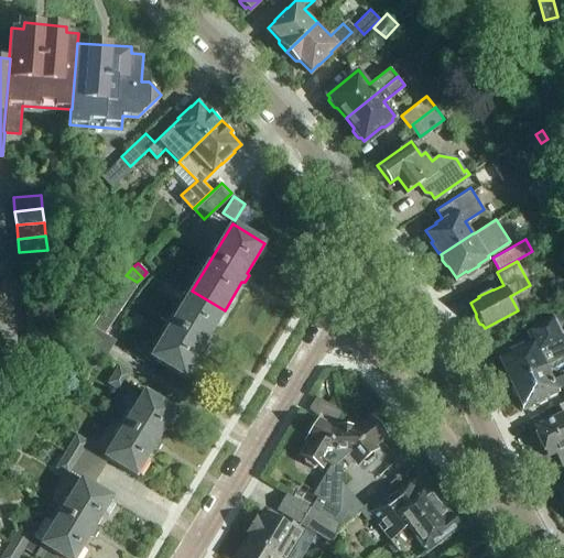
[(137,282),(126,275),(120,283),(131,291),(137,282)]
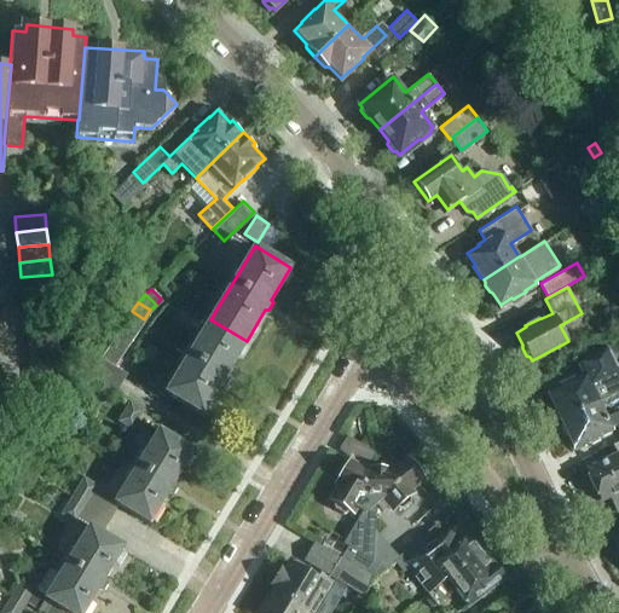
[(144,319),(132,311),(126,321),(138,328),(144,319)]
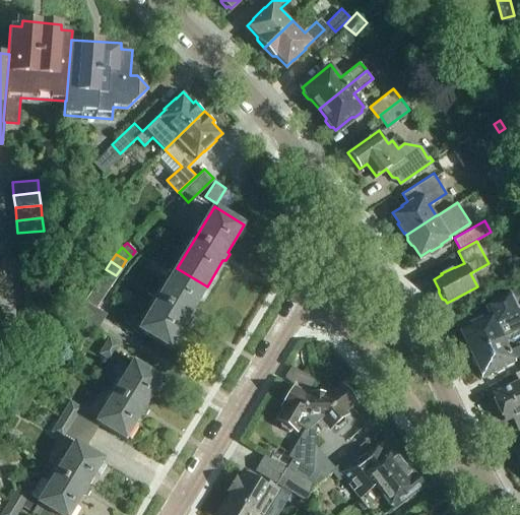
[(207,286),(177,268),(140,329),(170,347),(186,320),(189,321),(193,315),(191,313),(207,286)]
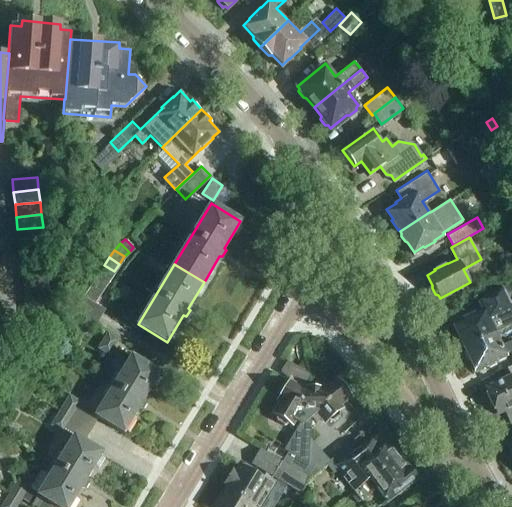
[(114,271),(104,265),(99,272),(109,279),(114,271)]
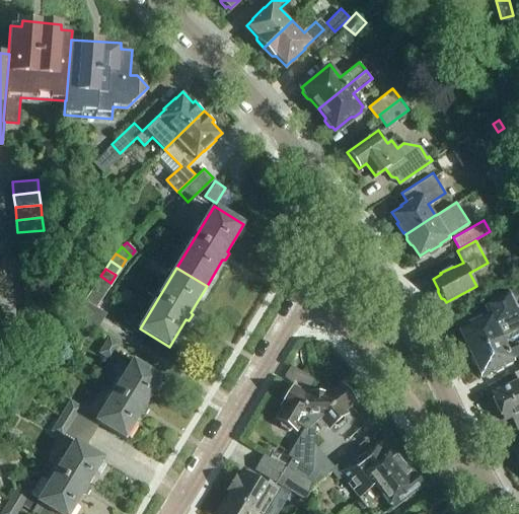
[(110,283),(100,276),(95,284),(105,290),(110,283)]
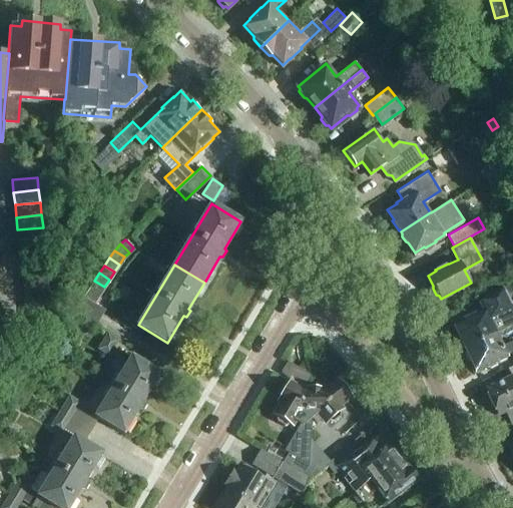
[(104,287),(94,281),(89,288),(99,295),(104,287)]
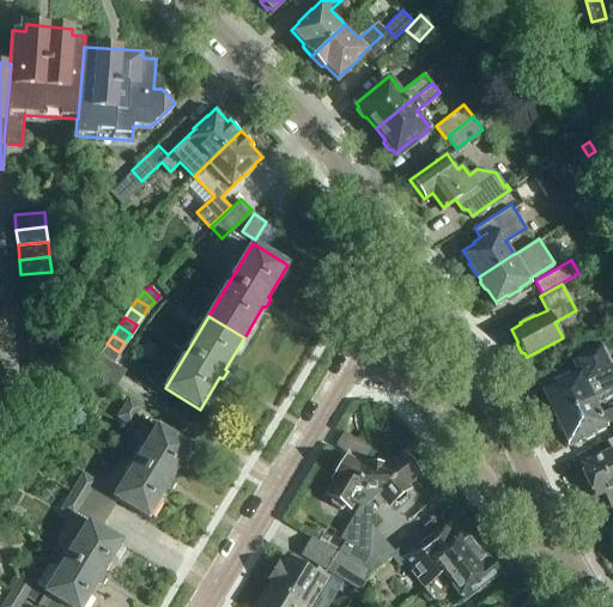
[(554,412),(556,414),(593,396),(612,386),(612,366),(600,341),(570,356),(576,369),(568,374),(566,372),(553,380),(554,381),(542,387),(548,400),(547,404),(551,410),(554,412)]
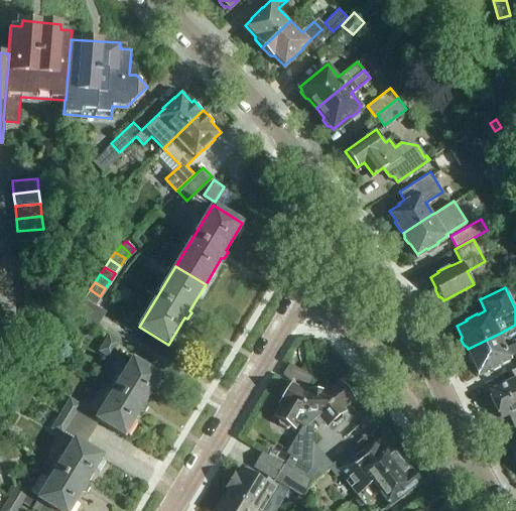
[(100,296),(90,289),(84,297),(95,303),(100,296)]
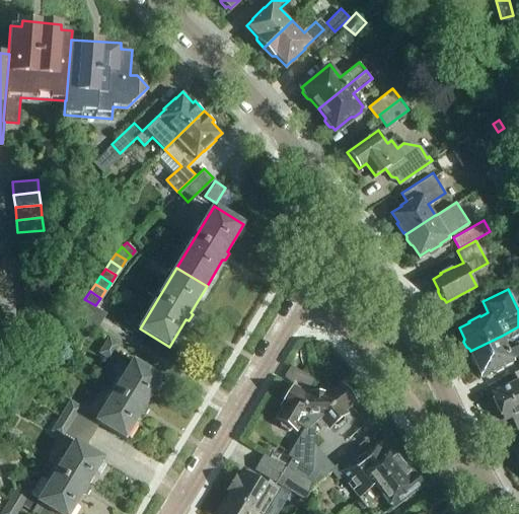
[(95,305),(84,299),(75,313),(97,326),(105,312),(95,305)]
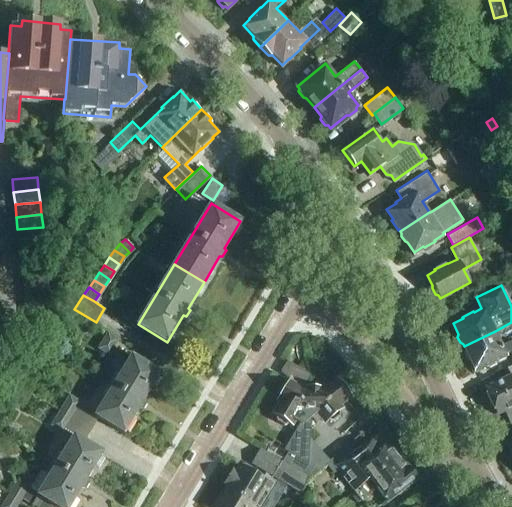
[(108,331),(103,338),(113,345),(118,337),(108,331)]
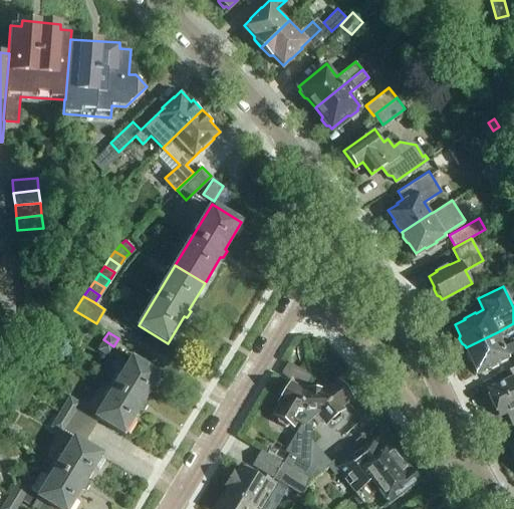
[(513,351),(513,353),(513,339),(503,344),(497,332),(466,347),(467,349),(466,352),(469,358),(472,359),(477,370),(487,365),(488,366),(499,361),(499,360),(509,355),(508,353),(513,351)]
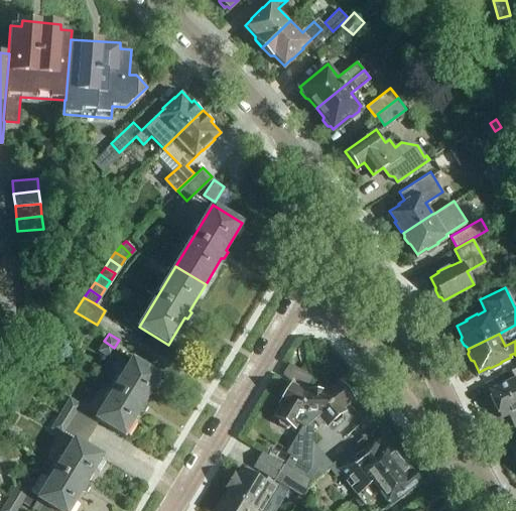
[(114,348),(104,341),(100,349),(110,355),(114,348)]
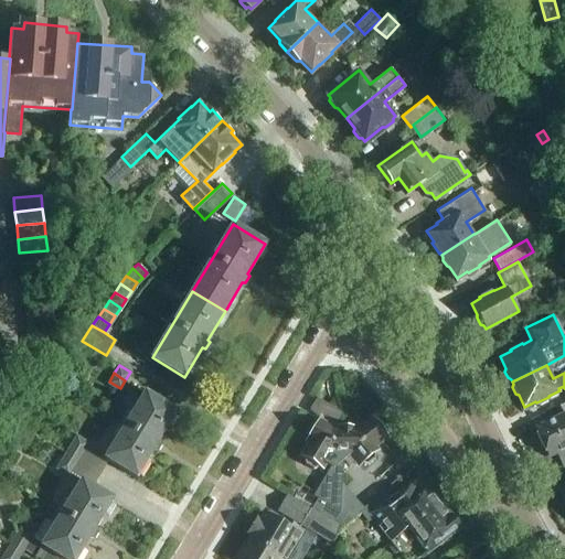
[(105,457),(137,475),(155,447),(158,448),(161,440),(159,438),(177,409),(145,390),(105,457)]
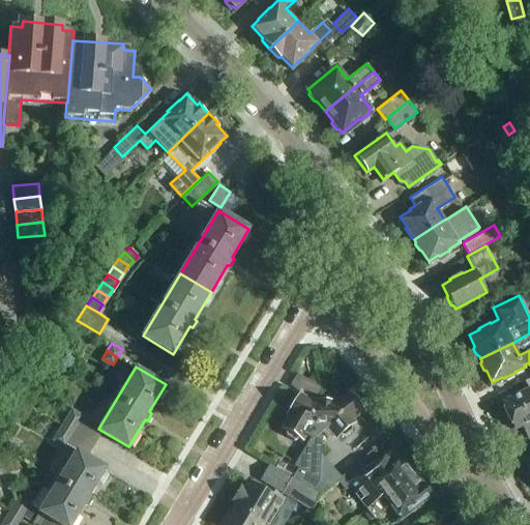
[(529,376),(525,379),(529,387),(501,401),(508,414),(506,417),(509,423),(512,424),(514,427),(522,424),(528,436),(529,434),(529,376)]
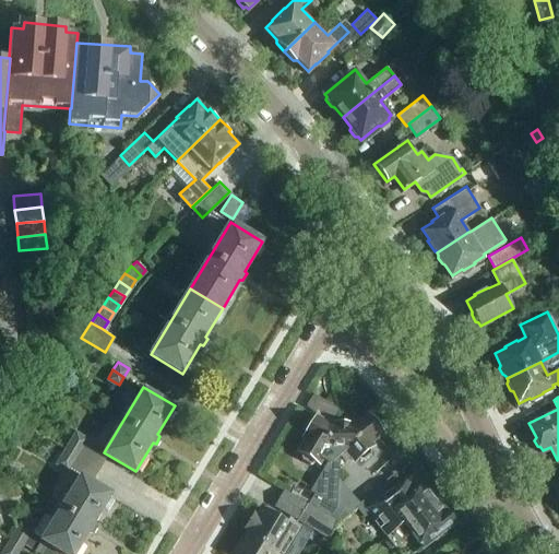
[(347,422),(343,422),(343,428),(334,444),(341,454),(346,460),(353,454),(357,458),(359,457),(360,458),(364,459),(371,452),(371,449),(370,447),(372,446),(368,440),(382,429),(379,426),(381,424),(373,415),(371,416),(369,413),(357,423),(355,420),(349,419),(347,422)]
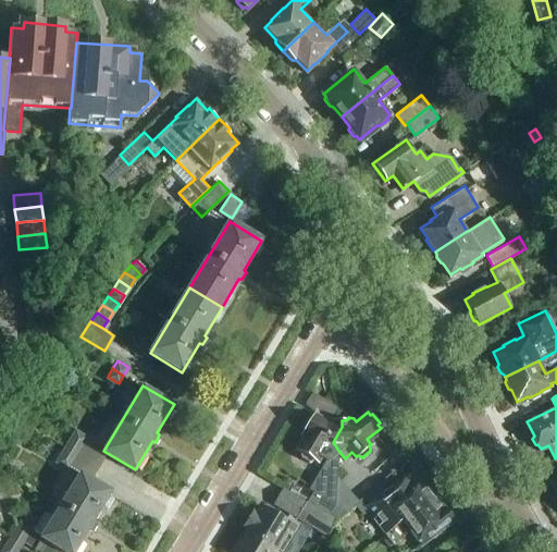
[(342,427),(342,420),(336,420),(335,417),(329,417),(326,421),(313,414),(311,418),(310,417),(304,427),(306,428),(304,431),(308,433),(298,449),(301,451),(300,453),(300,456),(309,461),(312,461),(313,458),(316,460),(321,450),(330,455),(314,480),(318,483),(308,500),(337,517),(358,500),(337,476),(338,452),(339,452),(333,442),(342,427)]
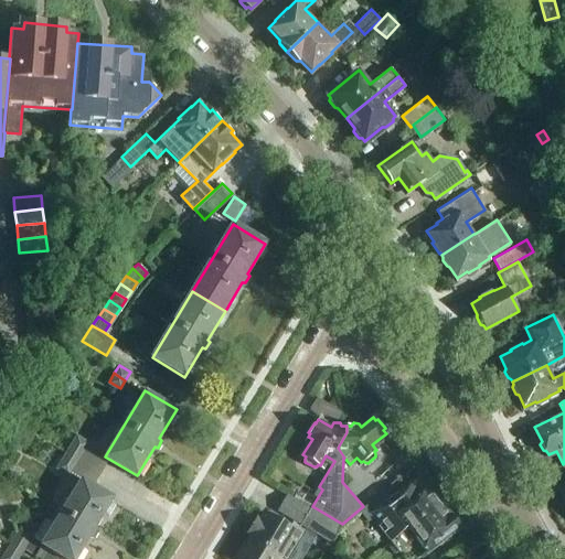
[(76,434),(72,442),(83,450),(87,441),(76,434)]
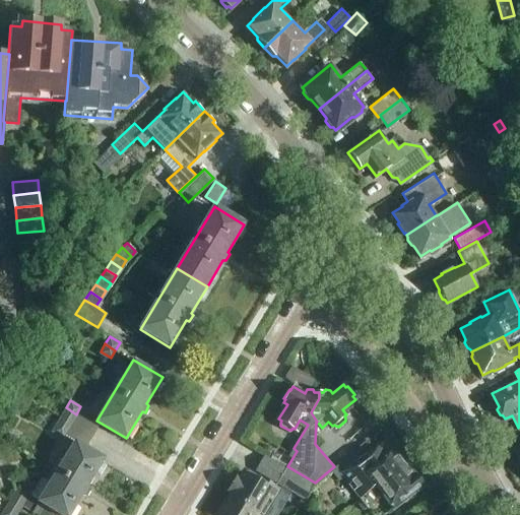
[(66,407),(61,415),(72,422),(76,414),(66,407)]
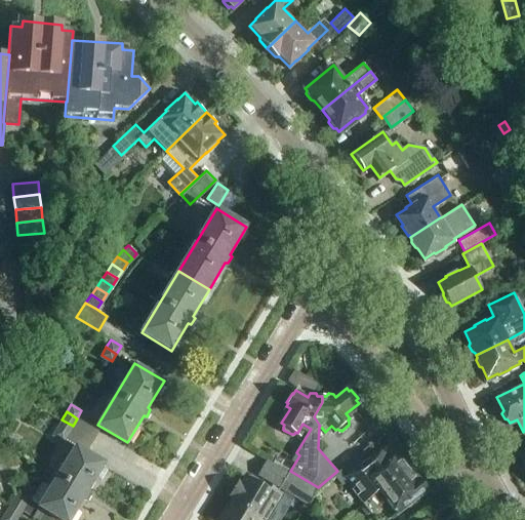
[(62,420),(57,427),(68,433),(73,426),(62,420)]
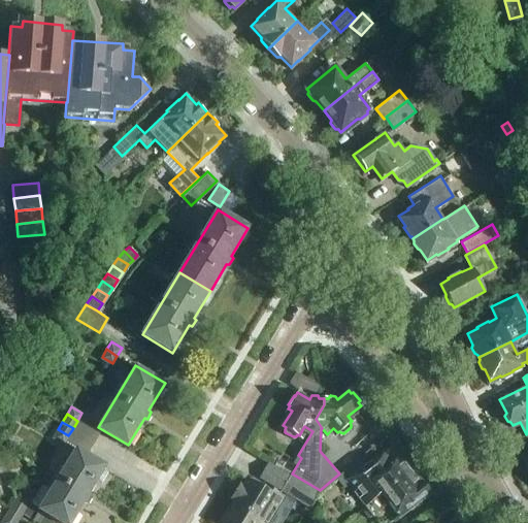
[(68,435),(58,429),(54,436),(64,444),(68,435)]
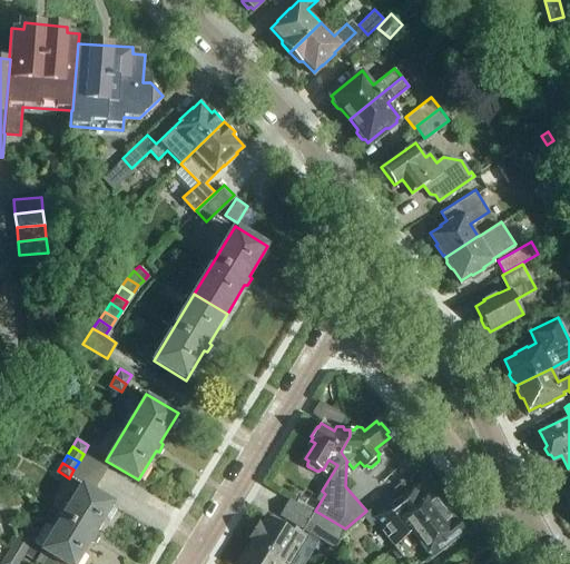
[(32,538),(27,546),(39,554),(36,560),(42,563),(60,563),(62,561),(67,563),(76,563),(91,540),(95,540),(99,533),(97,531),(108,512),(111,514),(116,507),(111,505),(114,502),(82,482),(43,546),(32,538)]
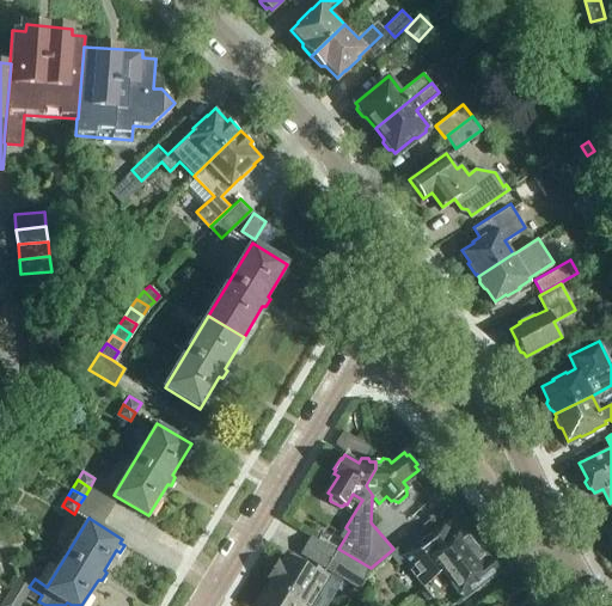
[(403,561),(422,583),(440,569),(441,571),(475,545),(460,528),(454,533),(447,524),(424,543),(415,532),(390,554),(398,564),(403,561)]
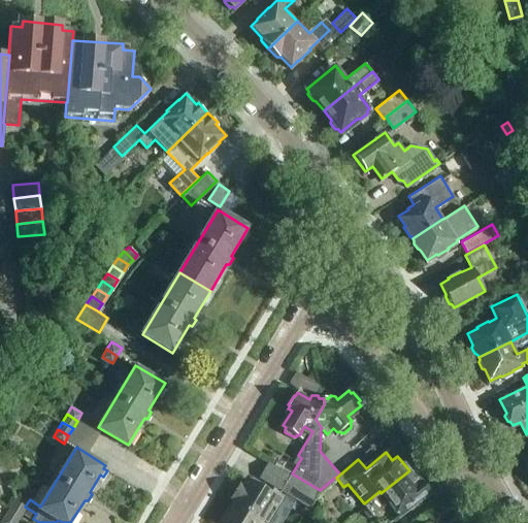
[(380,491),(364,503),(373,514),(389,501),(399,515),(430,490),(423,480),(420,482),(409,470),(381,493),(380,491)]
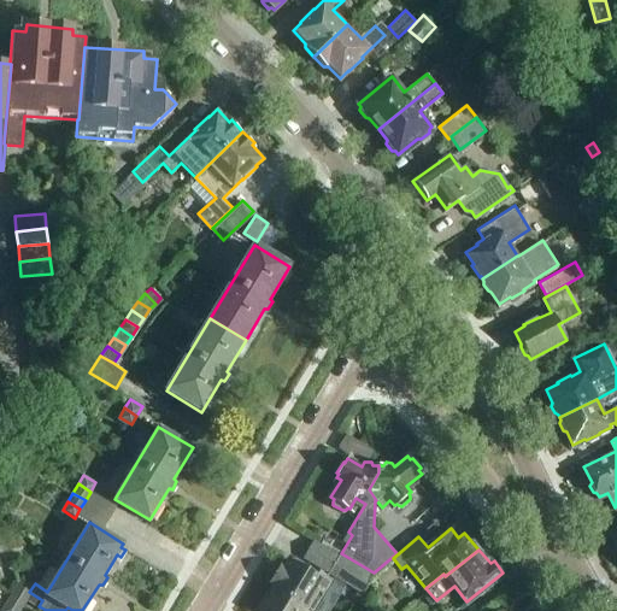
[(328,570),(364,591),(374,575),(338,553),(328,570)]
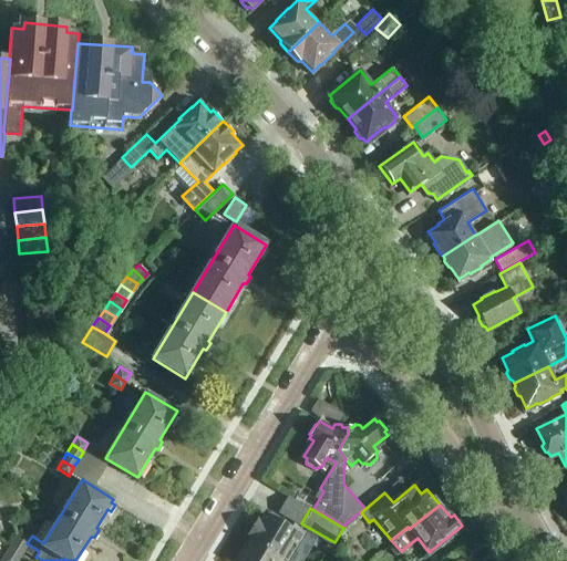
[(251,536),(249,539),(284,559),(294,543),(296,544),(305,530),(285,519),(282,522),(266,512),(261,520),(258,518),(248,533),(251,536)]
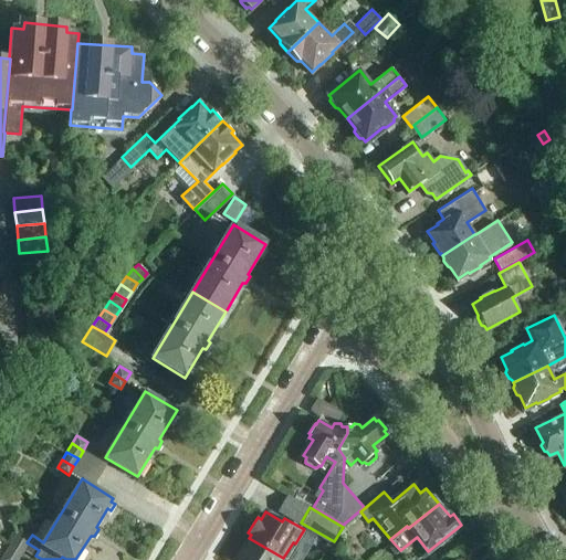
[(16,536),(27,542),(32,535),(21,528),(16,536)]
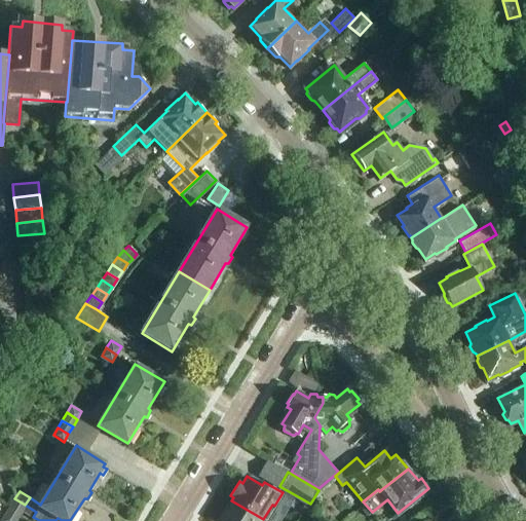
[(21,513),(25,505),(14,498),(10,506),(21,513)]
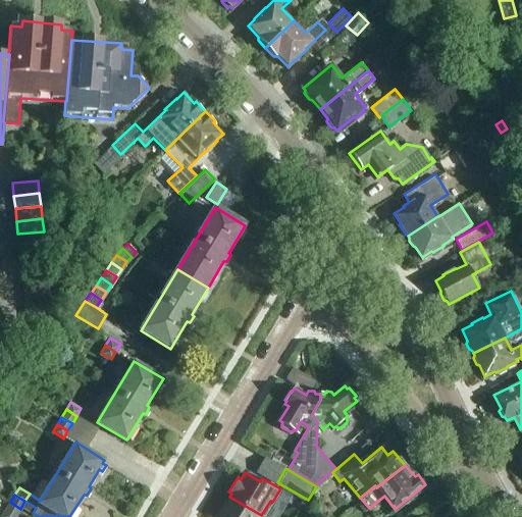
[(264,516),(261,515),(229,497),(218,515),(220,516),(264,516)]
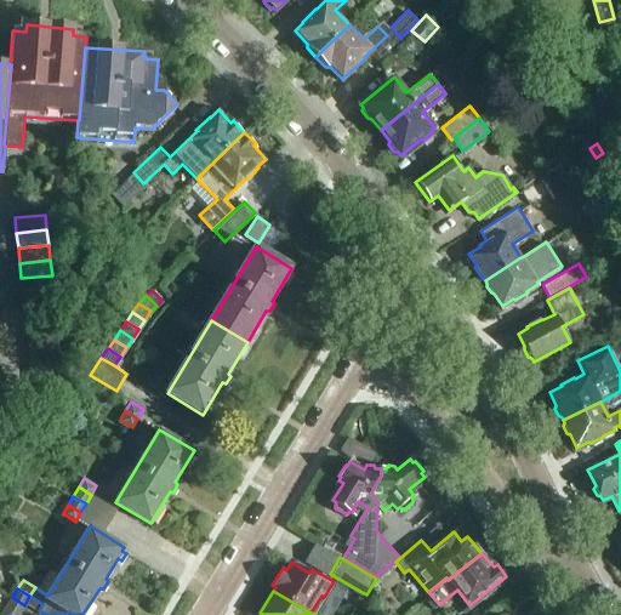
[(18,614),(24,605),(12,597),(6,607),(18,614)]
